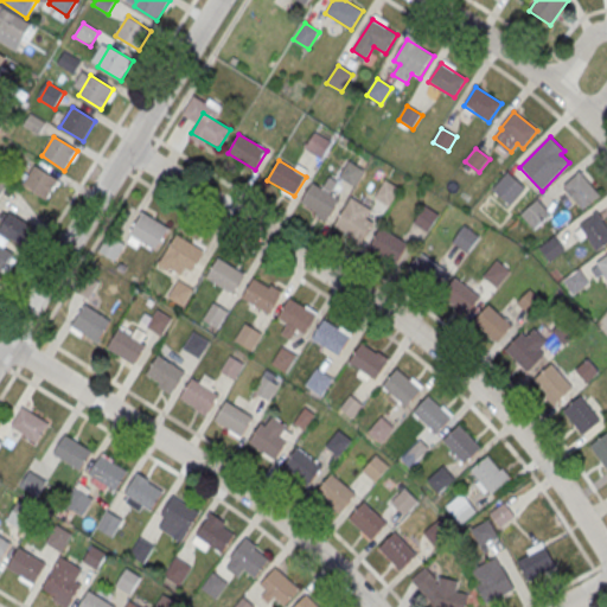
[(350,160),(365,170),(355,187),(339,178),(350,160)]
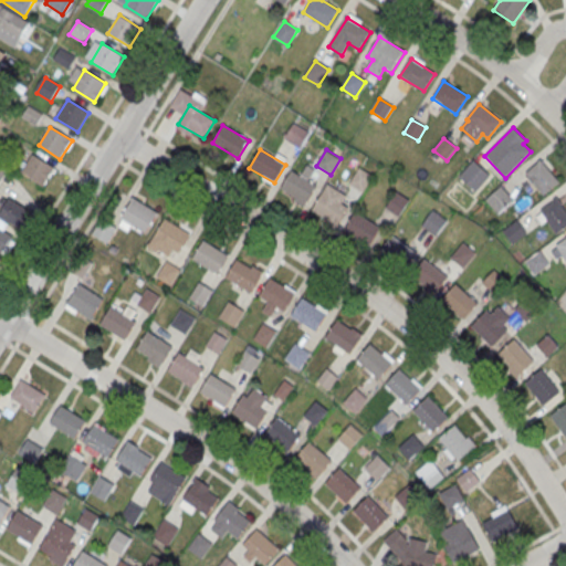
[(32,155),(21,174),(43,187),(54,168),(32,155)]
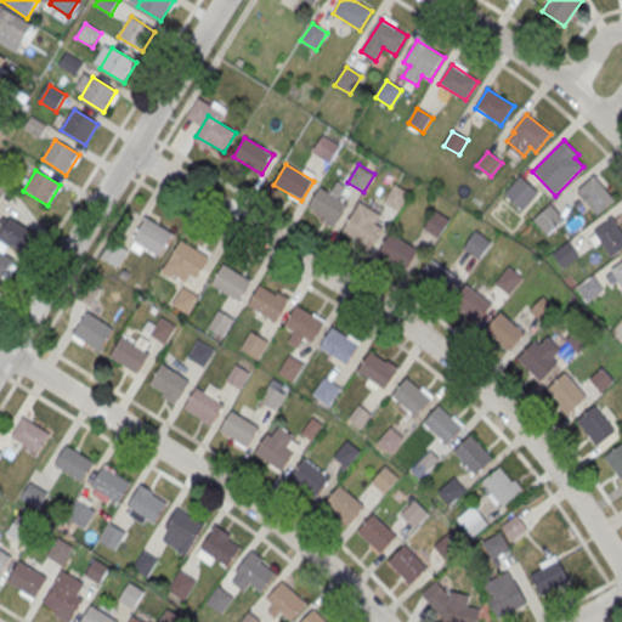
[(539,192),(519,176),(503,194),(524,211),(539,192)]
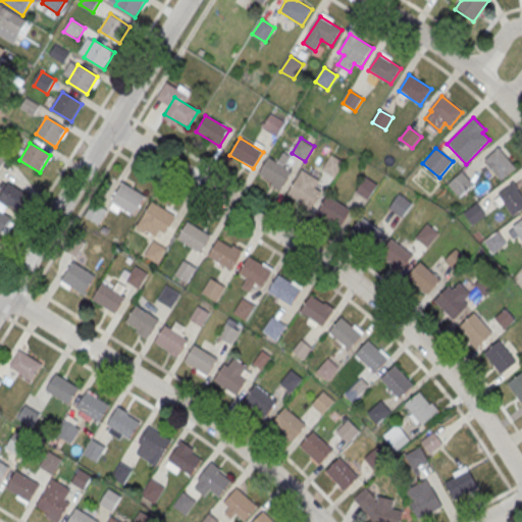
[(484,160),(499,148),(515,168),(501,180),(484,160)]
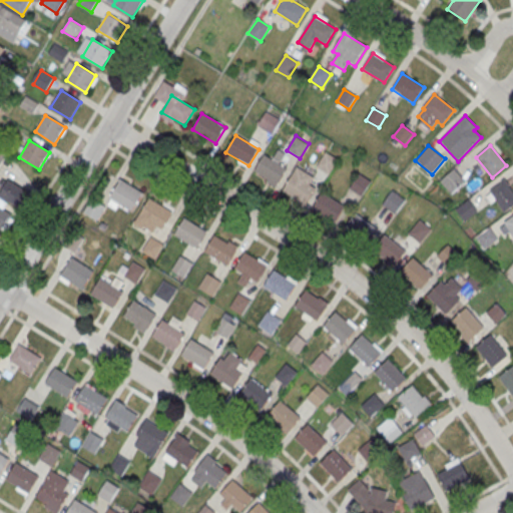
[(326,152),(338,160),(329,174),(317,166),(326,152)]
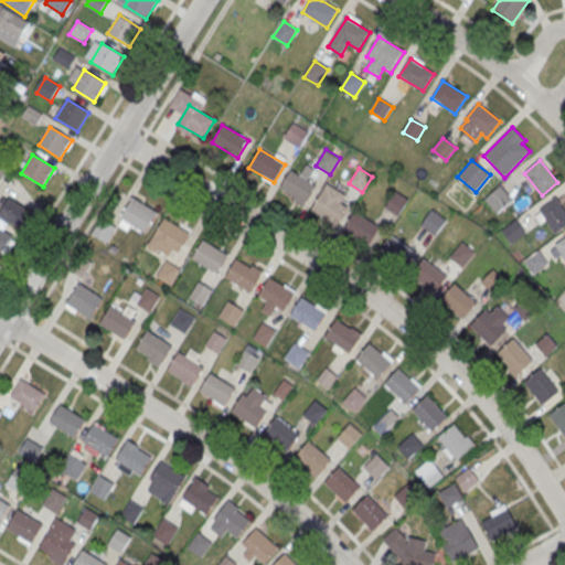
[(290,171),(316,185),(305,204),(279,189),(290,171)]
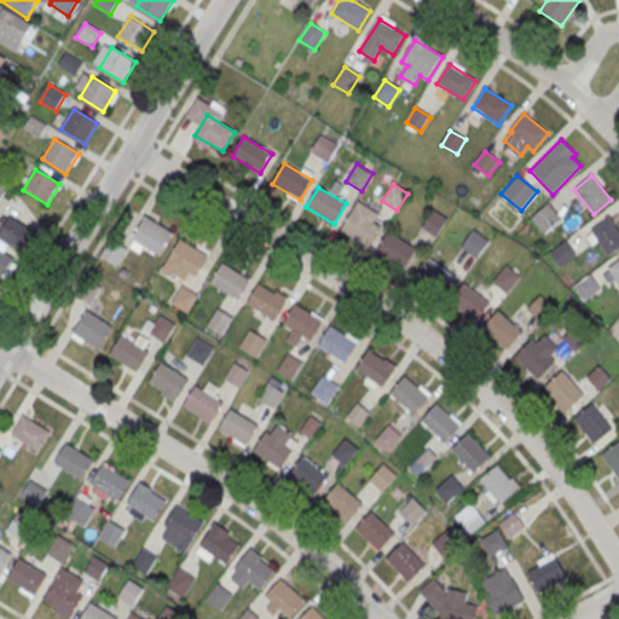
[(358,202),(379,214),(374,224),(381,227),(368,247),(341,231),(358,202)]
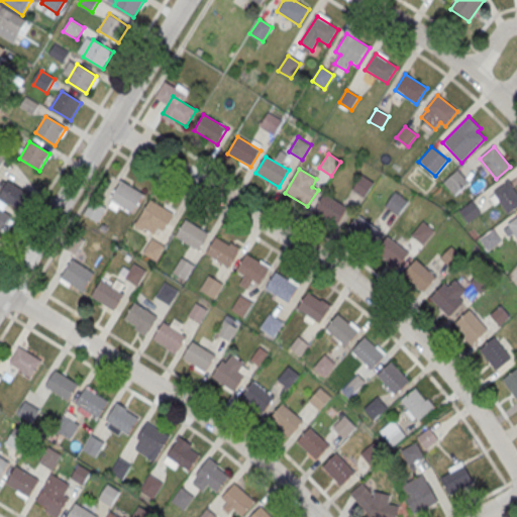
[(467,183),(455,173),(445,184),(456,193),(467,183)]
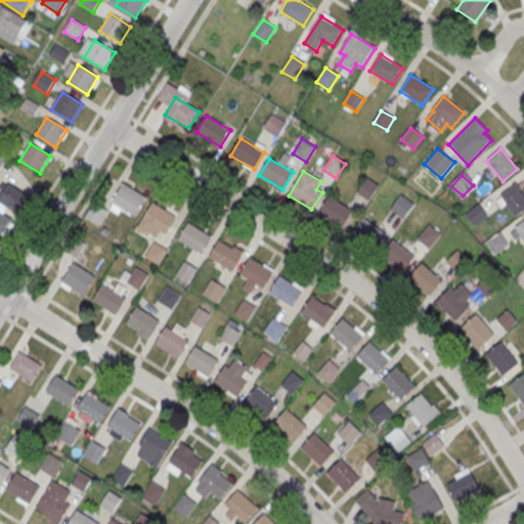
[(369,200),(378,185),(366,178),(358,192),(369,200)]
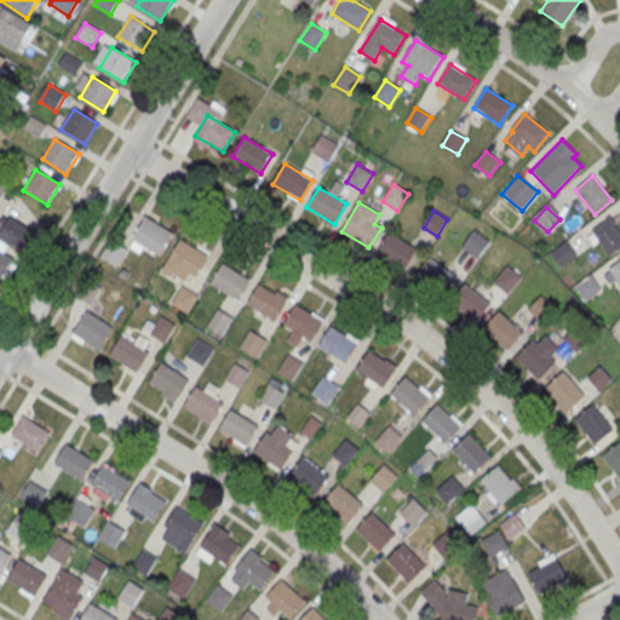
[(0,237),(26,252),(35,233),(7,217),(0,230),(0,237)]
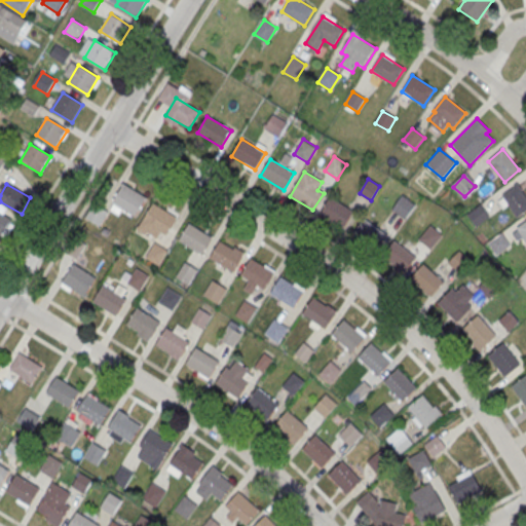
[(123,185),(147,199),(137,216),(113,202),(123,185)]
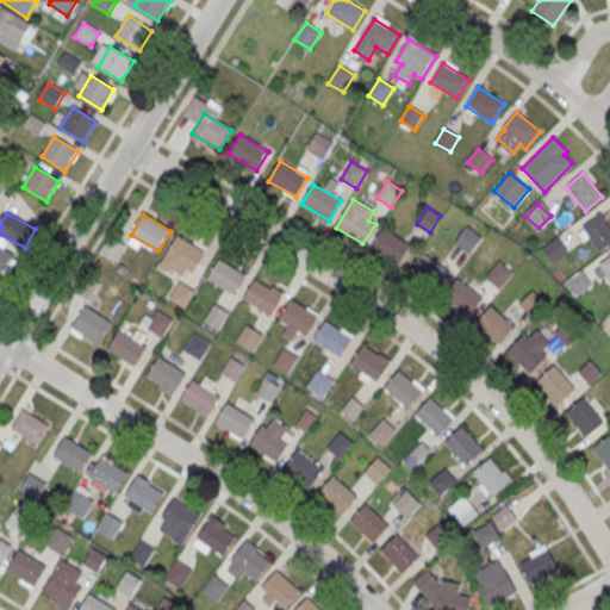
[(583,226),(601,215),(609,228),(609,244),(599,253),(583,226)]
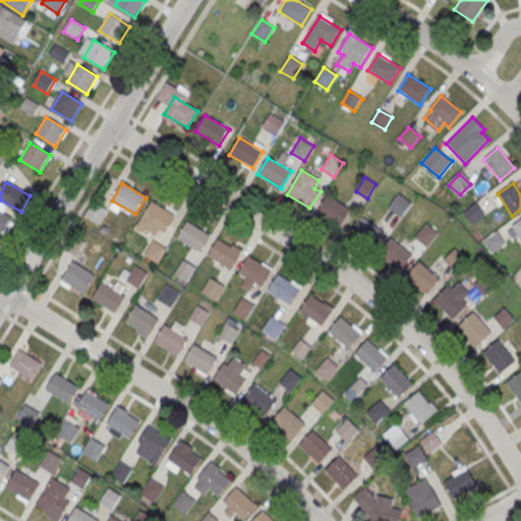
[(327,195),(350,210),(340,226),(316,212),(327,195)]
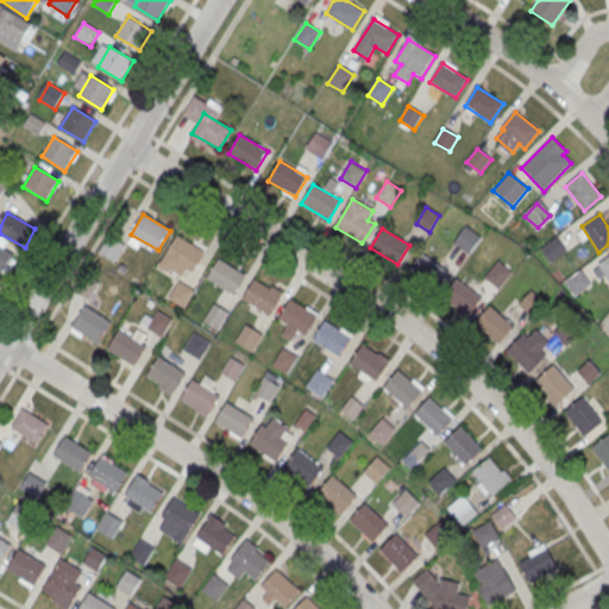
[(478,239),(466,228),(456,242),(468,251),(478,239)]
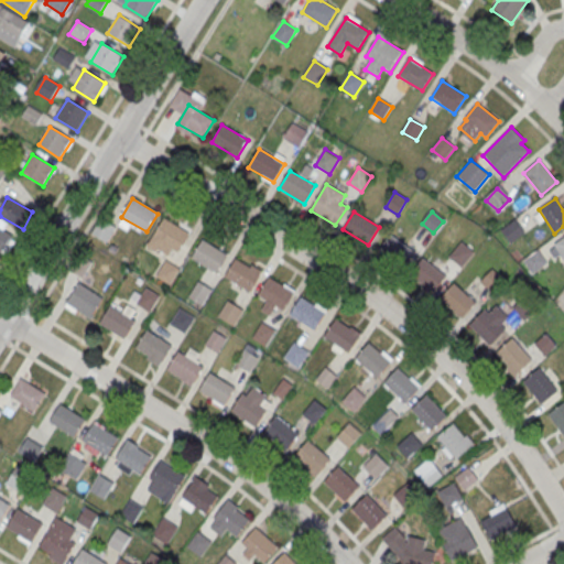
[(101,218),(116,227),(106,242),(91,234),(101,218)]
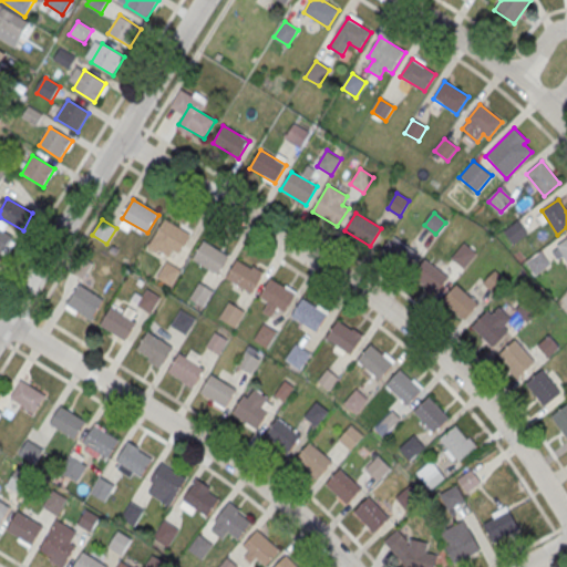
[(164,219),(189,235),(178,253),(153,237),(164,219)]
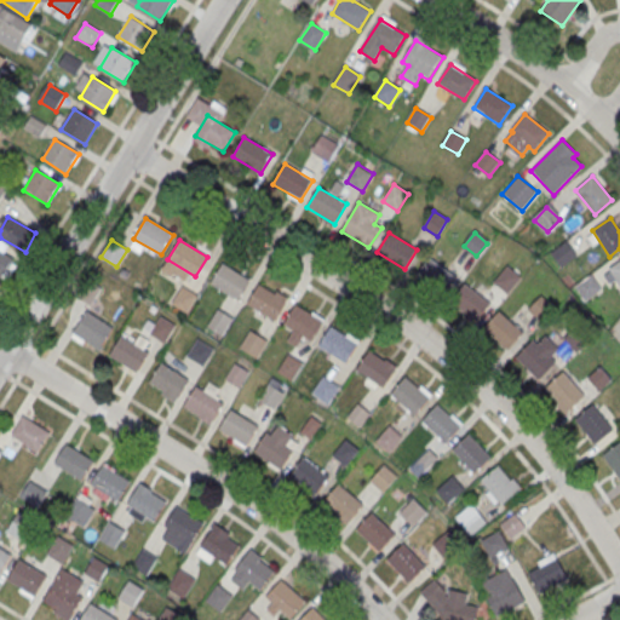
[(0,276),(5,280),(16,260),(0,251),(0,276)]
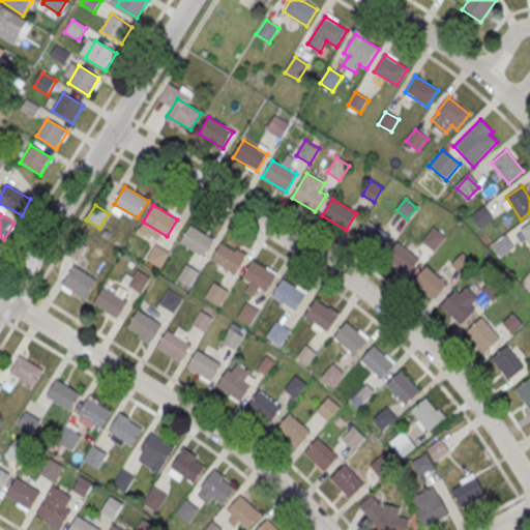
[(365,222),(389,236),(379,253),(355,238),(365,222)]
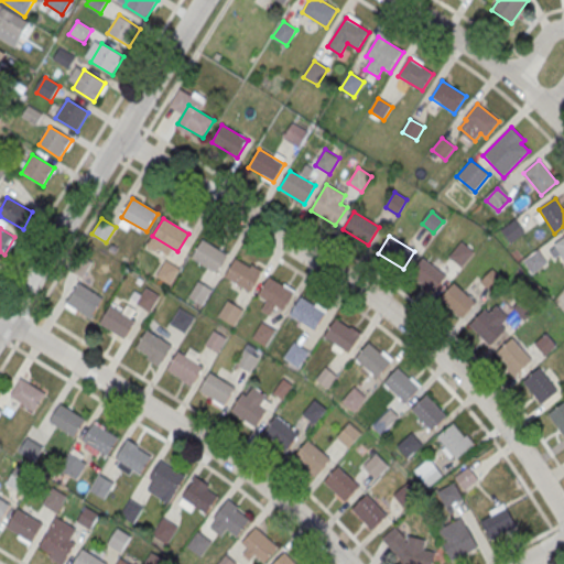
[(563,260),(553,245),(563,237),(563,260)]
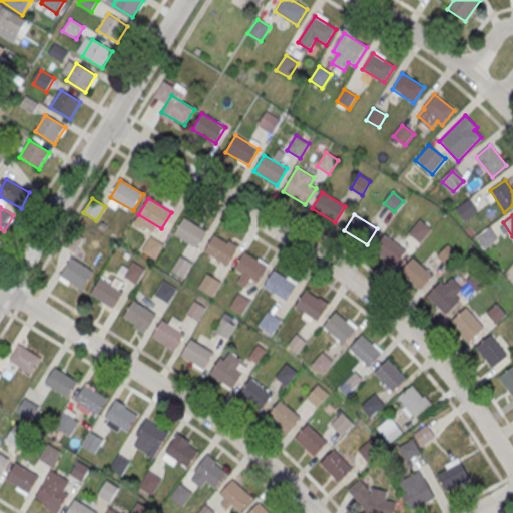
[(184,218),(207,232),(197,248),(174,234),(184,218)]
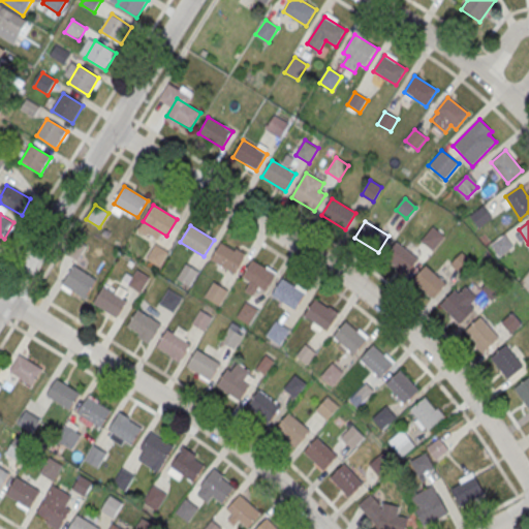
[(422,241),(432,251),(444,239),(433,227),(422,241)]
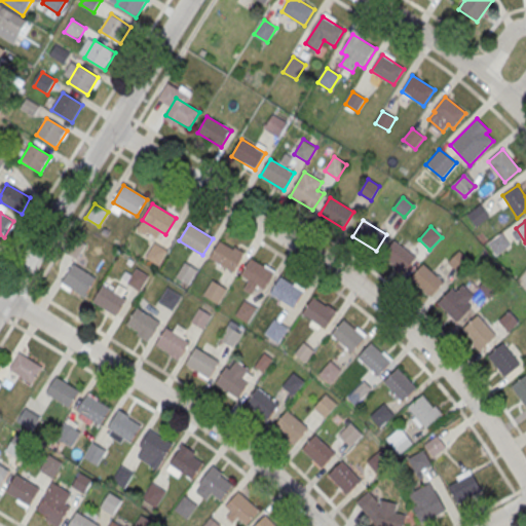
[(74,236),(86,245),(77,259),(64,251),(74,236)]
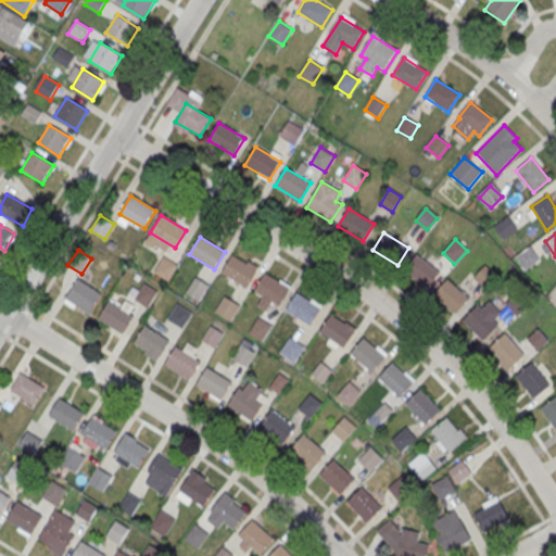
[(417,253),(439,272),(426,288),(403,269),(417,253)]
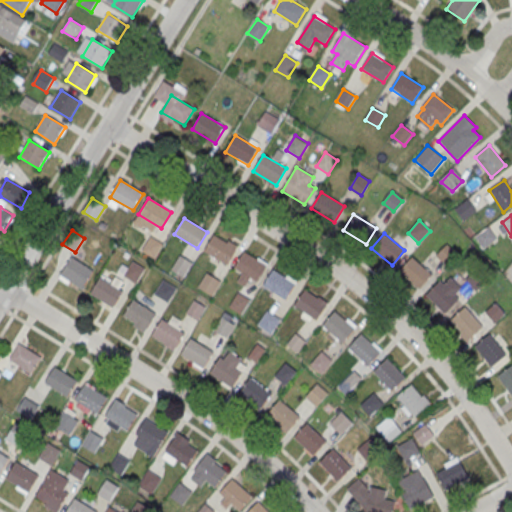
[(150,236),(165,245),(156,259),(141,250),(150,236)]
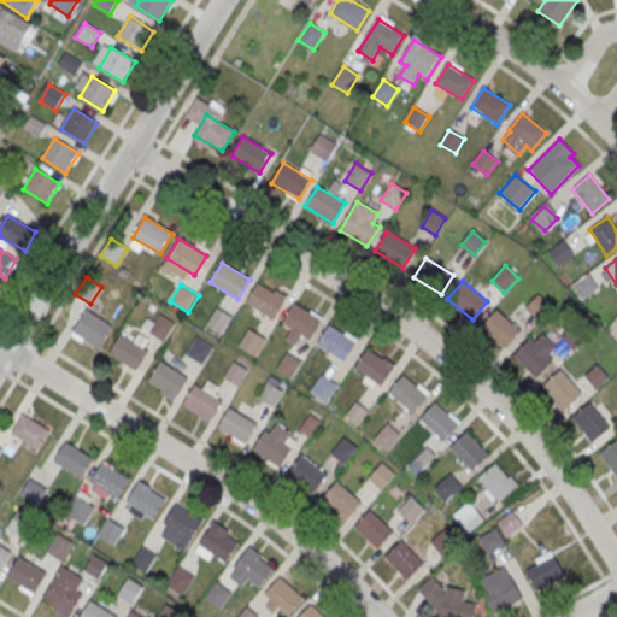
[(258,285),(286,300),(274,321),(246,304),(258,285)]
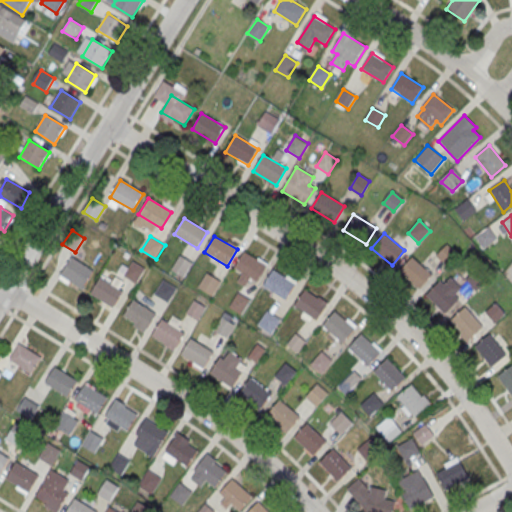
[(456,255),(447,246),(437,255),(446,265),(456,255)]
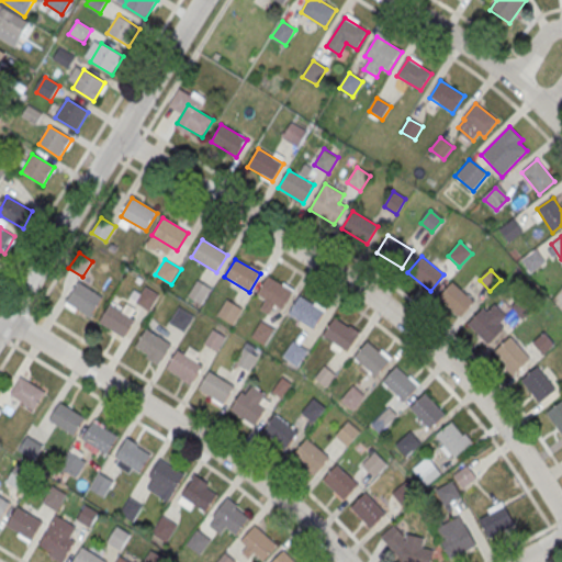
[(268,277),(293,292),(282,310),(257,295),(268,277)]
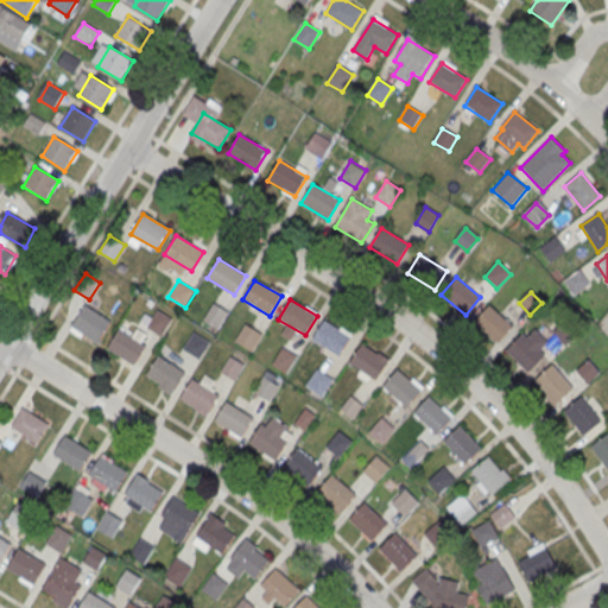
[(214,303),(228,312),(217,330),(203,321),(214,303)]
